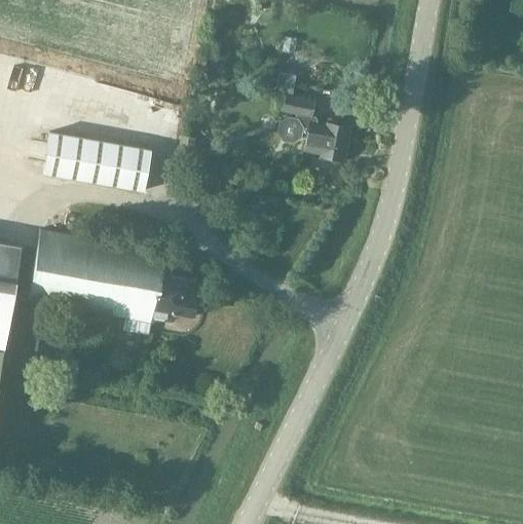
[(260,2),(257,6),(259,10),(263,12),(267,8),(265,3),(260,2)]
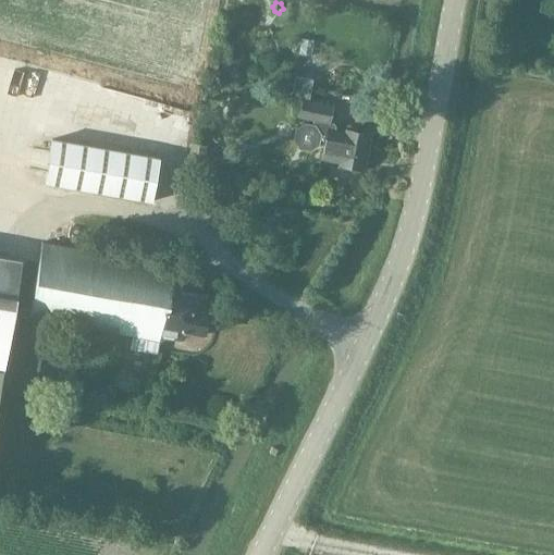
[(293,99),(290,113),(300,115),(300,120),(315,123),(315,126),(306,125),(297,131),(295,143),(302,151),(312,153),(321,147),(325,148),(323,161),(341,164),(341,167),(352,169),(364,171),(370,136),(358,134),(337,131),(337,128),(335,125),(331,124),(334,107),(293,99)]
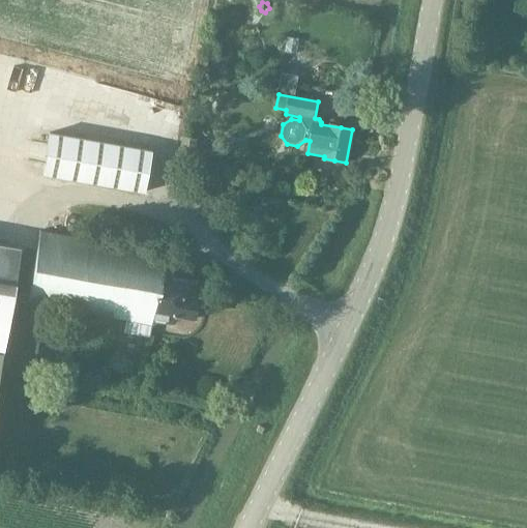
[(146,194),(153,152),(52,135),(45,176),(146,194)]
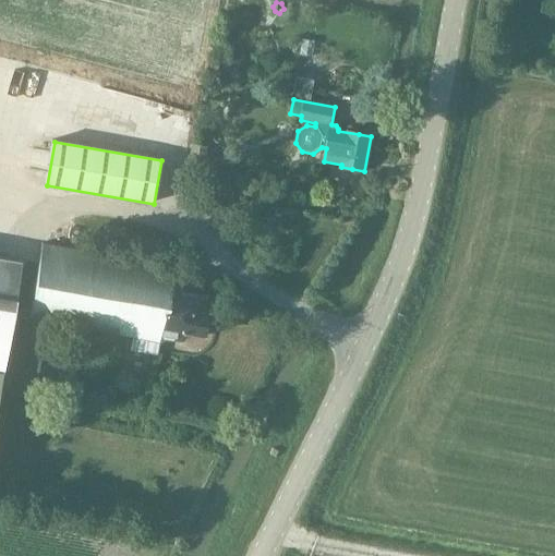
[(192,165),(207,168),(210,148),(195,145),(192,165)]
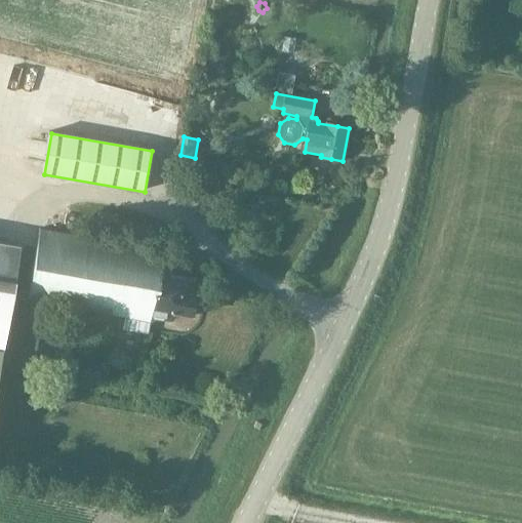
[(40,233),(28,299),(154,323),(155,319),(173,322),(175,314),(195,317),(199,297),(197,297),(199,282),(163,276),(167,254),(40,233)]
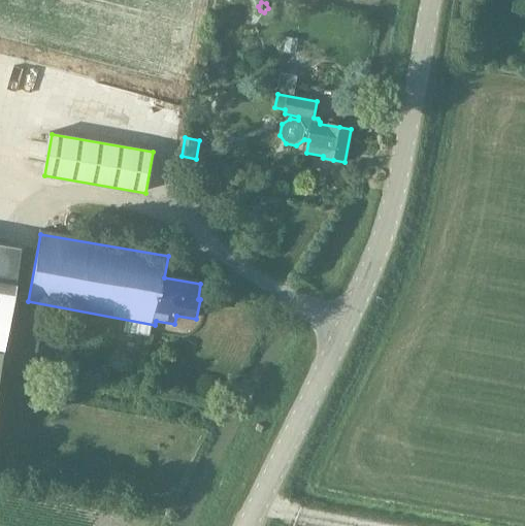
[(0,377),(5,350),(22,247),(0,242),(0,377)]
